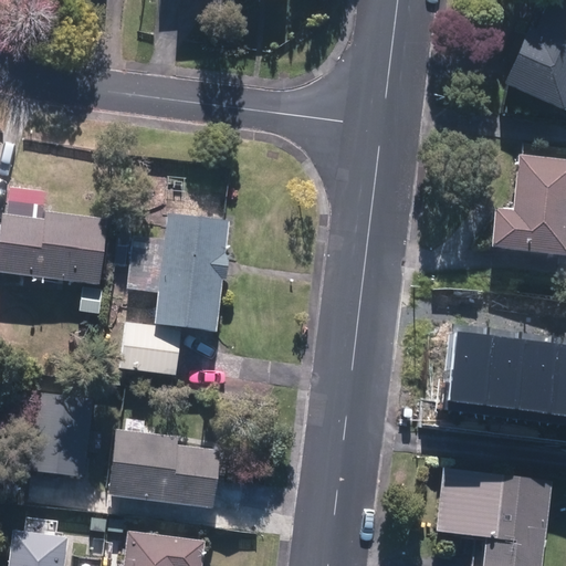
[(565,0),(552,0),(540,30),(528,25),(504,85),(565,111),(565,108),(565,0)]
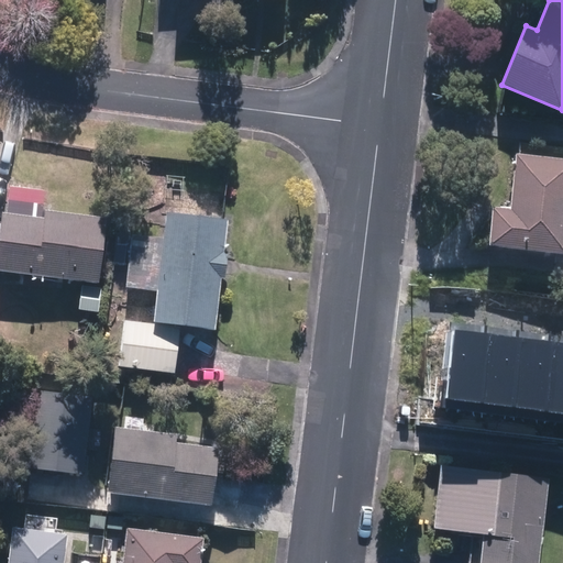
[(538,253),(562,254),(562,159),(515,157),(511,211),(492,210),(489,246),(539,250),(538,253)]
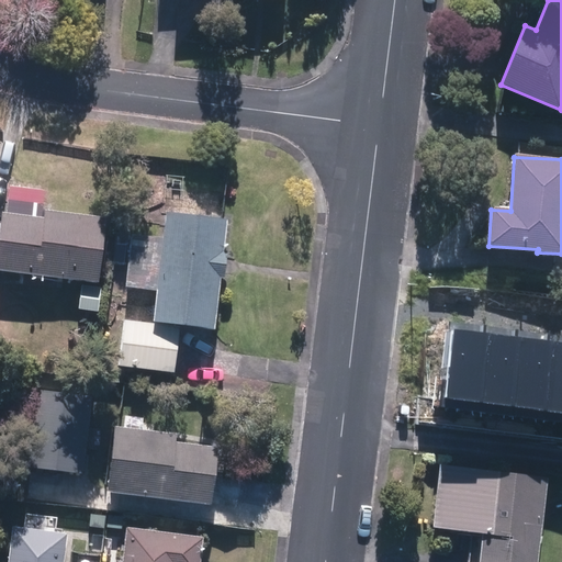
[(0,271),(23,273),(22,277),(103,281),(107,218),(43,215),(2,213),(2,220),(0,218),(0,271)]
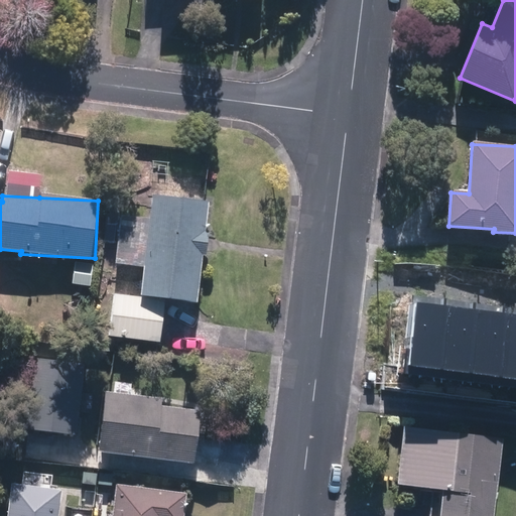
[(152,218),(118,216),(116,264),(142,265),(141,298),(200,300),(202,256),(207,256),(208,232),(205,232),(206,203),(153,201),(152,218)]
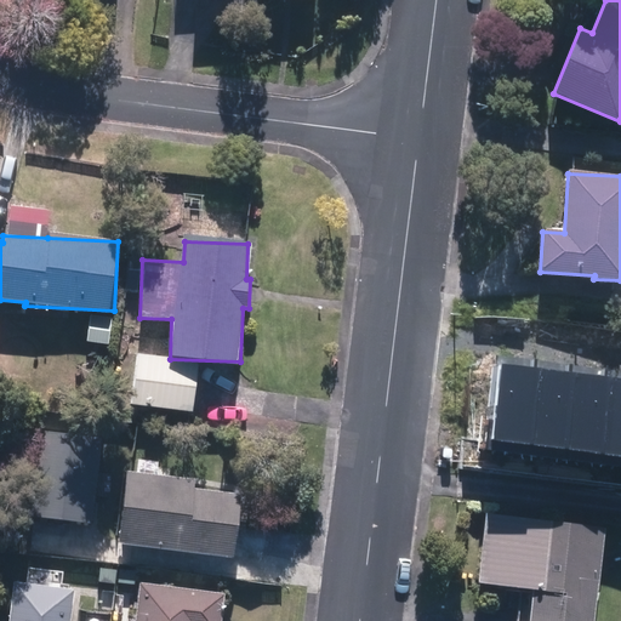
[(620,342),(619,342),(619,337),(559,335),(558,355),(556,354),(554,389),(557,389),(557,402),(563,402),(562,426),(554,426),(552,450),(559,451),(559,457),(620,460),(620,342)]
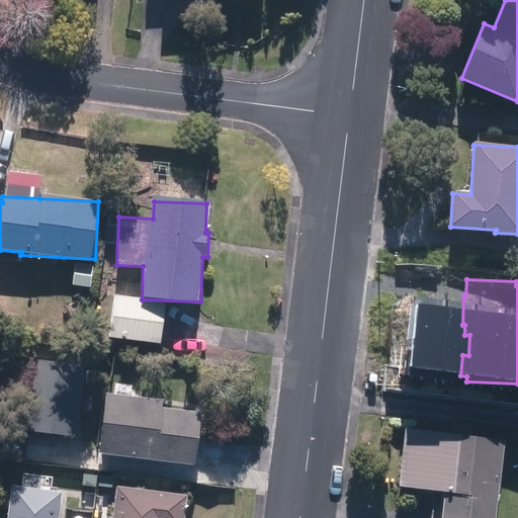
[(161,344),(162,321),(114,319),(114,342),(161,344)]
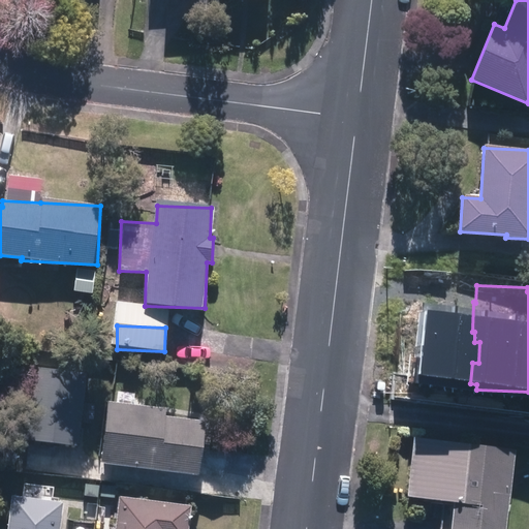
[(91,373),(31,367),(24,440),(84,446),(91,373)]
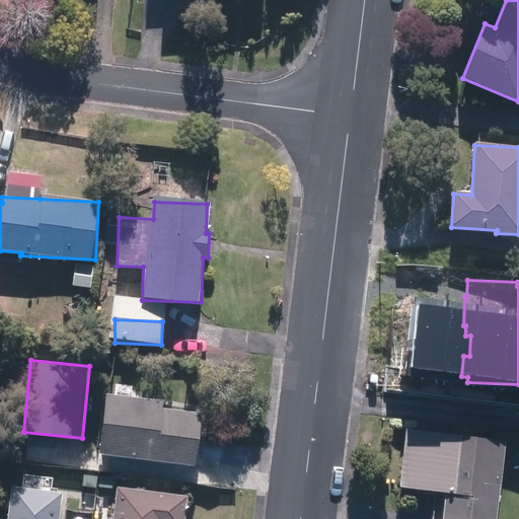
[(164,409),(164,401),(150,400),(150,397),(106,393),(101,453),(113,454),(113,457),(136,459),(197,463),(201,419),(197,418),(198,411),(164,409)]
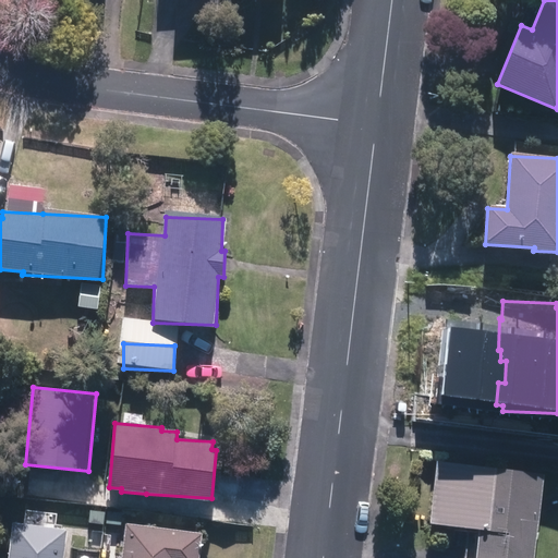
[(533,557),(544,474),(437,461),(429,523),(478,530),(474,557),(533,557)]
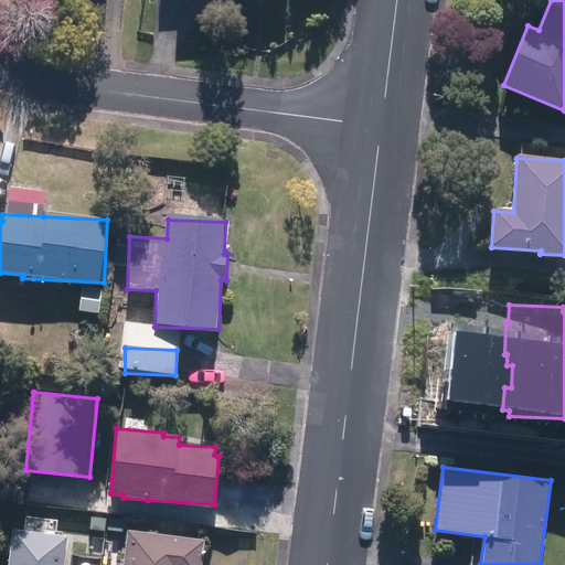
[(63,564),(66,533),(12,528),(9,564),(63,564)]
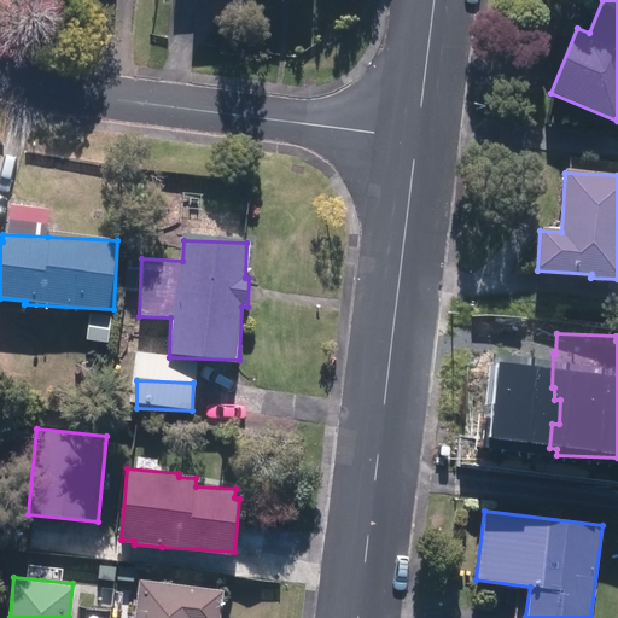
[(222,617),(225,589),(173,586),(174,581),(136,578),(133,617),(222,617)]
